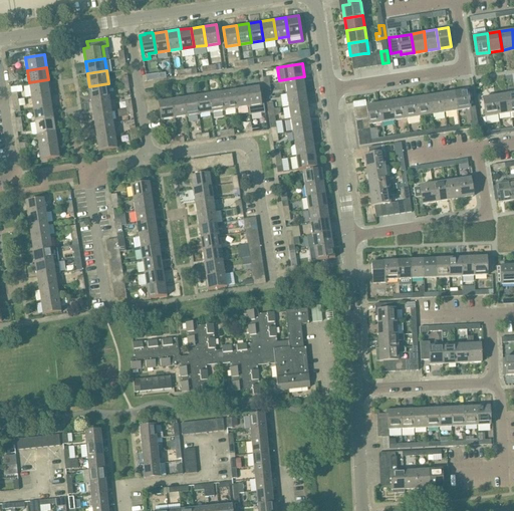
[(146,72),(147,79),(159,77),(159,71),(146,72)]
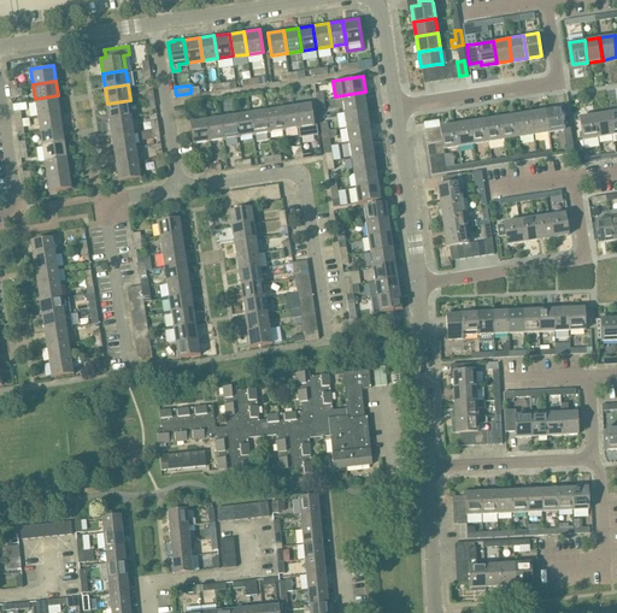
[(342,95),(344,111),(366,107),(365,92),(342,95)]
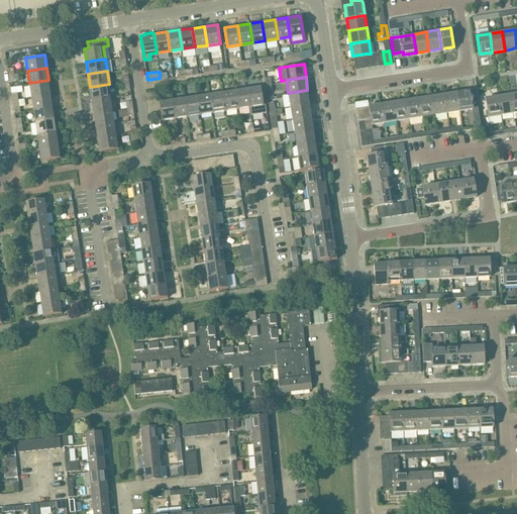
[(50,93),(48,80),(29,83),(31,96),(50,93)]
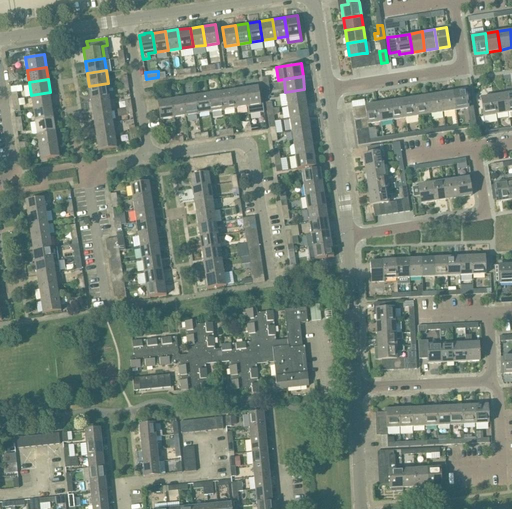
[(108,83),(89,86),(90,98),(109,95),(108,83)]
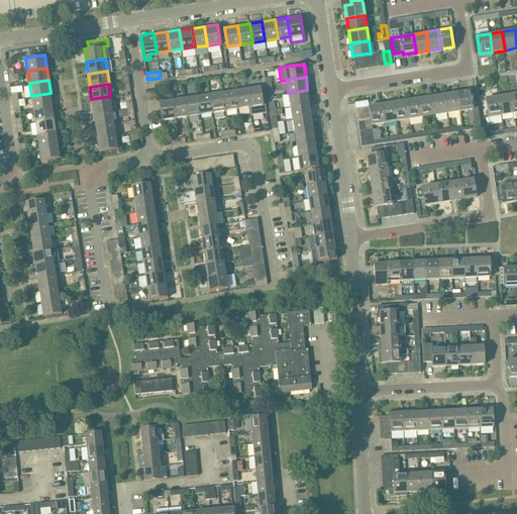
[(261,85),(247,87),(250,106),(251,113),(267,111),(265,103),(264,103),(261,85)]
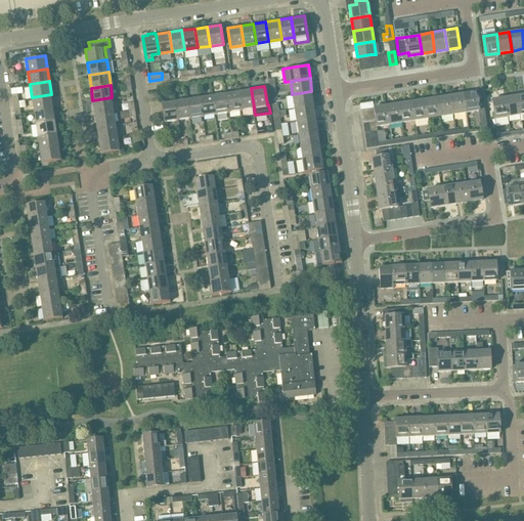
[(237,90),(241,110),(254,107),(251,88),(237,90)]
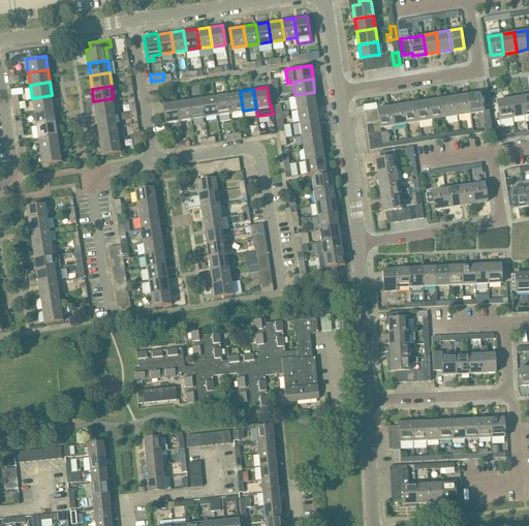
[(230,113),(243,111),(240,91),(227,93),(230,113)]
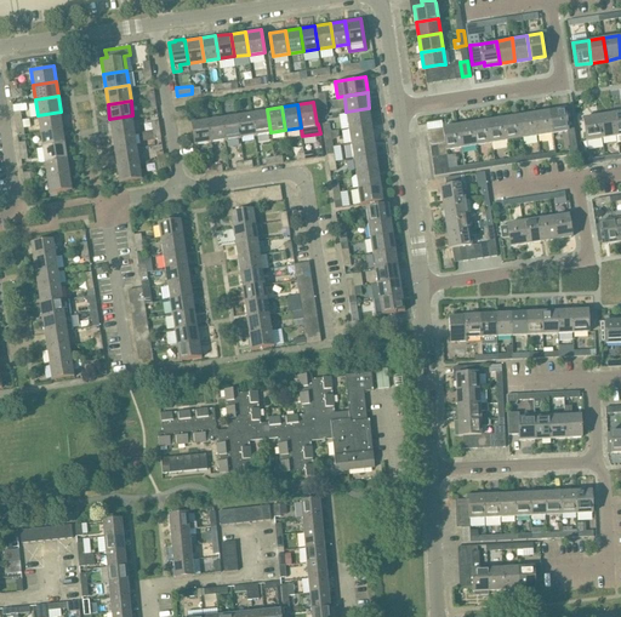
[(565,107),(550,109),(552,131),(569,129),(568,127),(574,126),(571,108),(565,109),(565,107)]
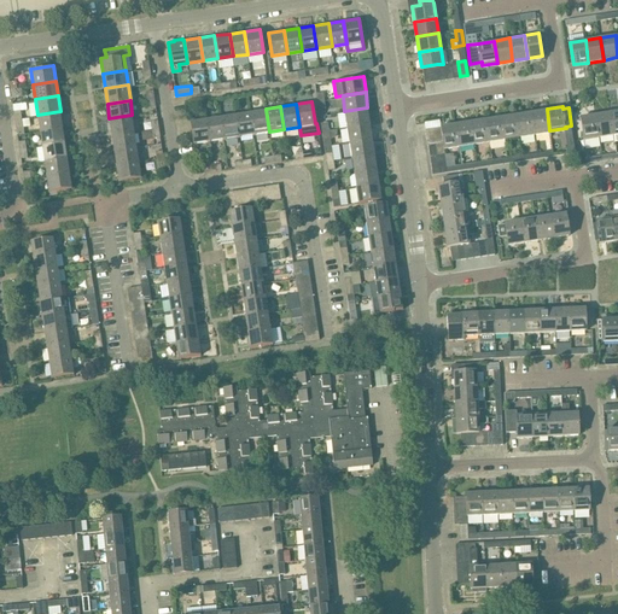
[(344,111),(347,126),(369,122),(367,107),(344,111)]
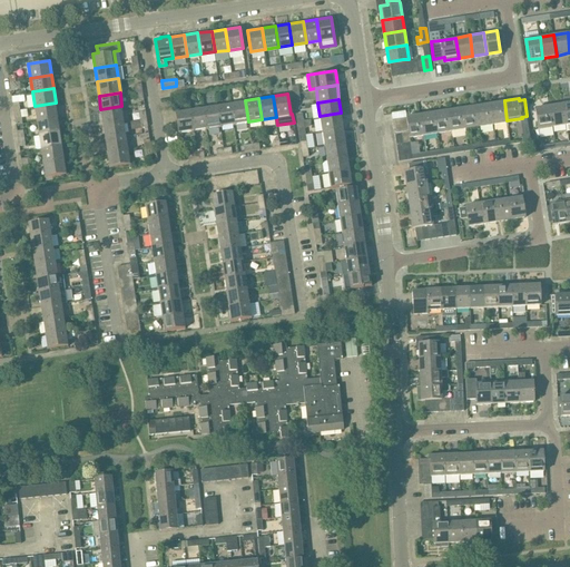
[(232,103),(234,123),(248,121),(245,100),(232,103)]
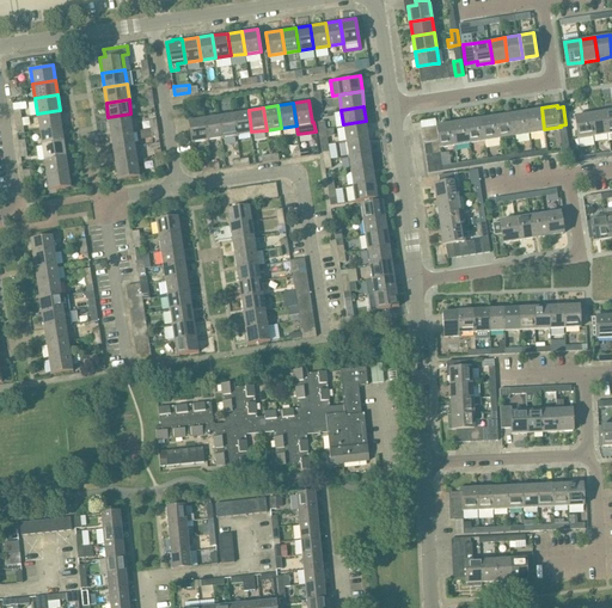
[(530,131),(544,129),(542,108),(526,110),(530,131)]
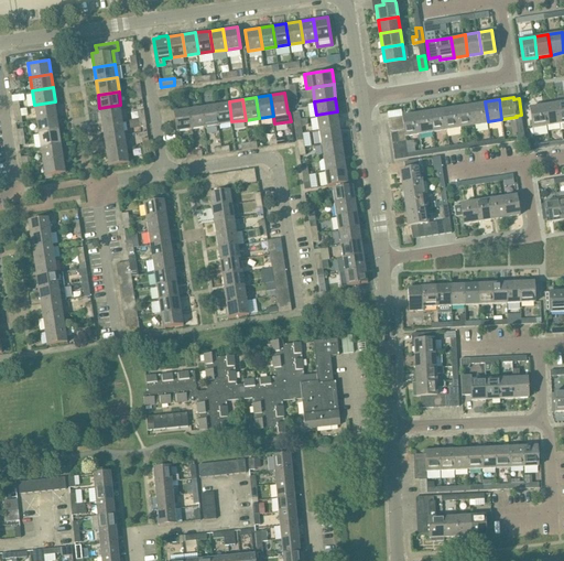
[(544,103),(548,122),(561,120),(557,100),(544,103)]
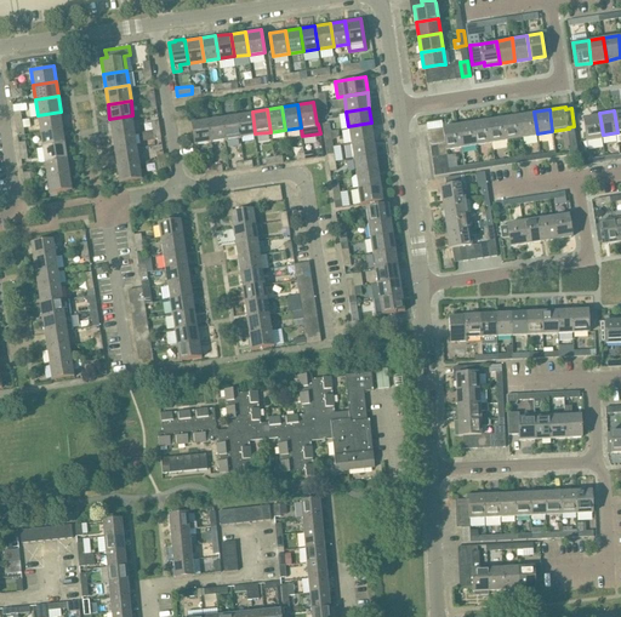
[(40,130),(63,126),(61,112),(38,115),(40,130)]
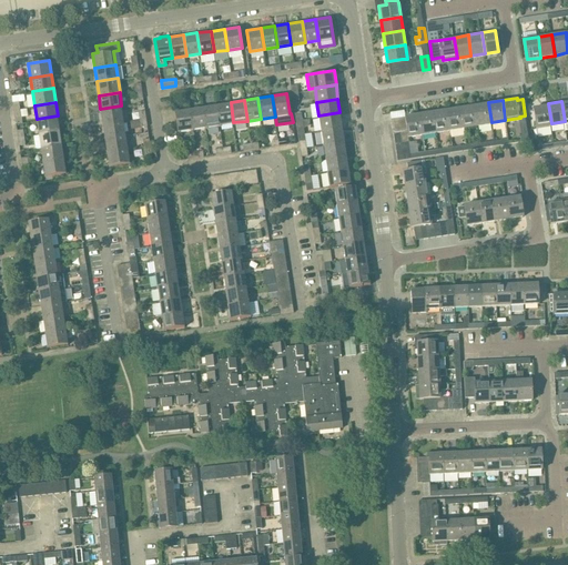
[(216,104),(220,124),(233,122),(231,102),(216,104)]
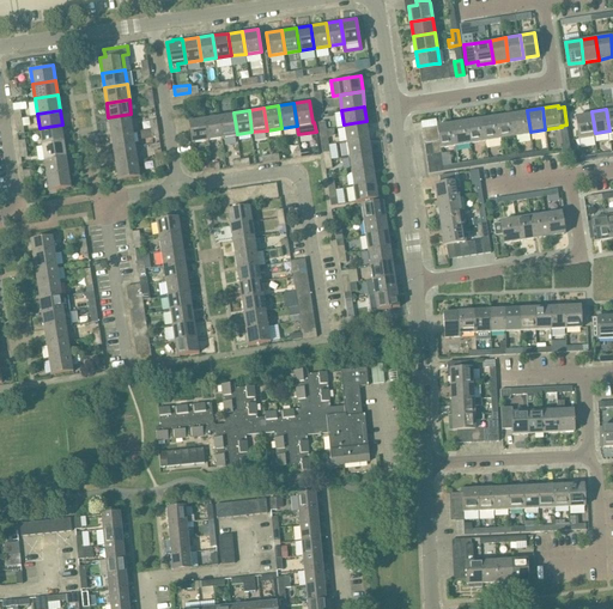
[(513,113),(516,134),(530,132),(527,110),(513,113)]
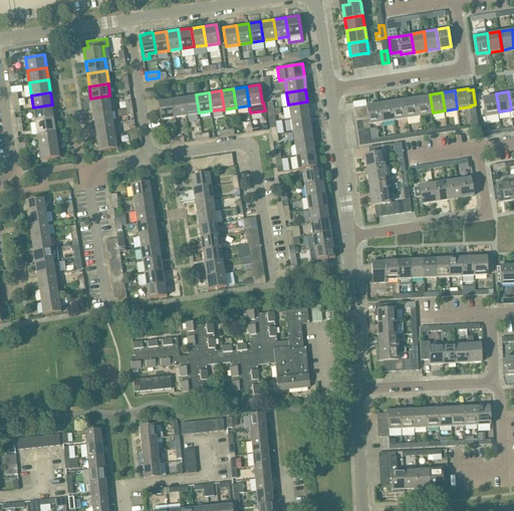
[(486,113),(499,111),(496,93),(483,95),(486,113)]
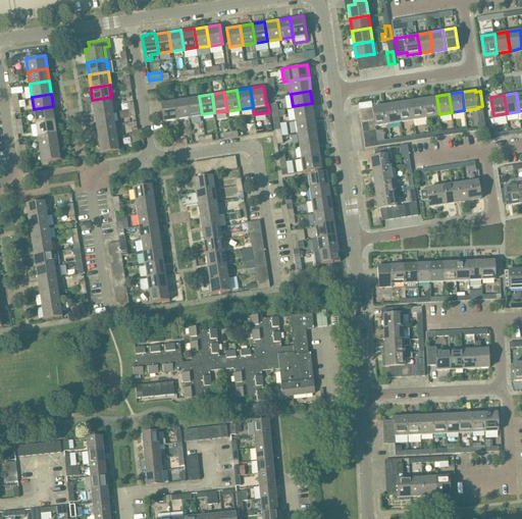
[(189,116),(202,114),(199,96),(186,97),(189,116)]
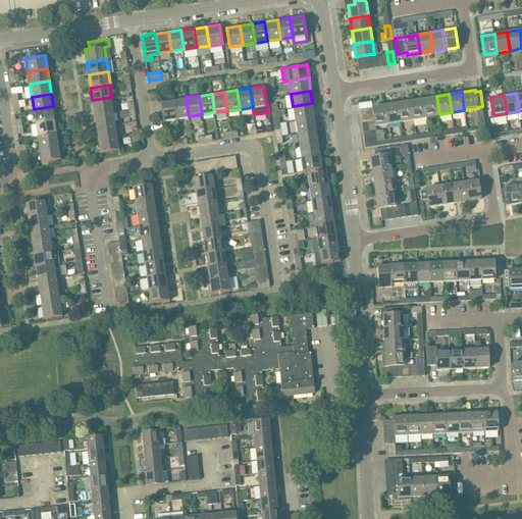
[(439,114),(436,96),(423,98),(426,116),(439,114)]
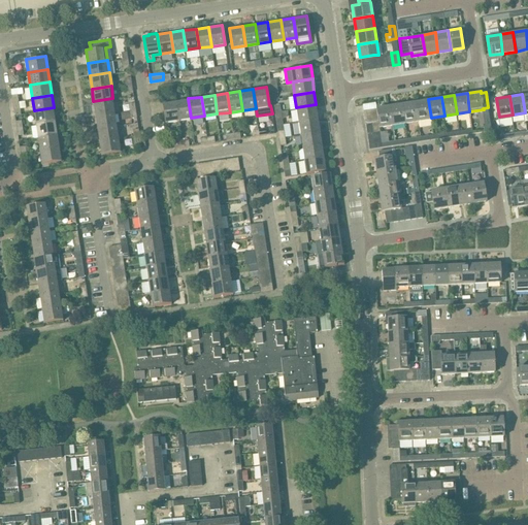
[(95,115),(114,111),(112,98),(93,101),(95,115)]
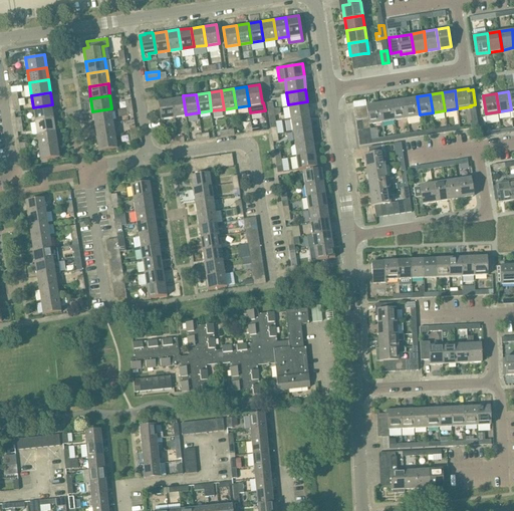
[(171,97),(174,116),(186,114),(183,95),(171,97)]
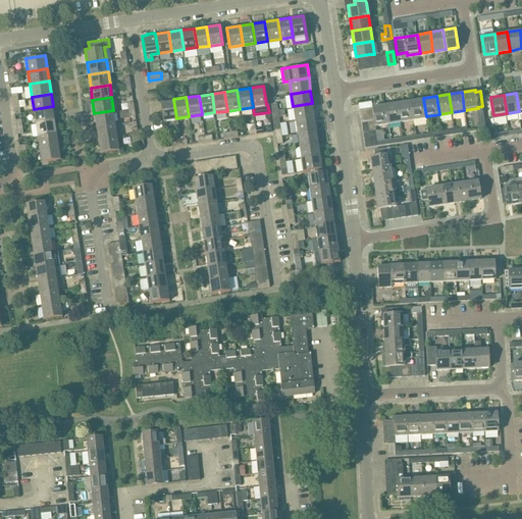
[(423,98),(411,100),(414,118),(414,123),(427,121),(426,116),(423,98)]
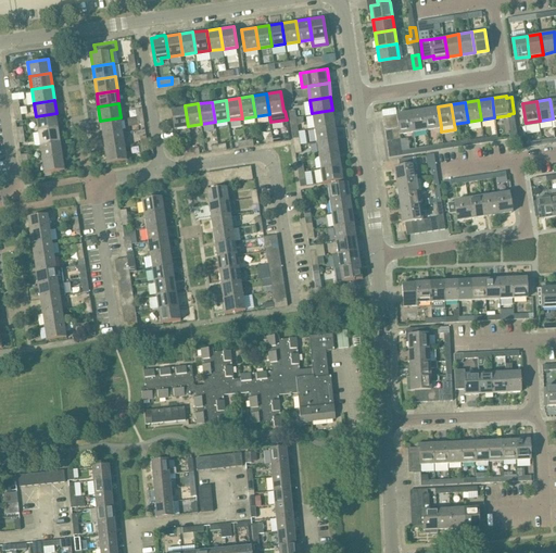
[(188,126),(185,105),(171,108),(174,128),(188,126)]
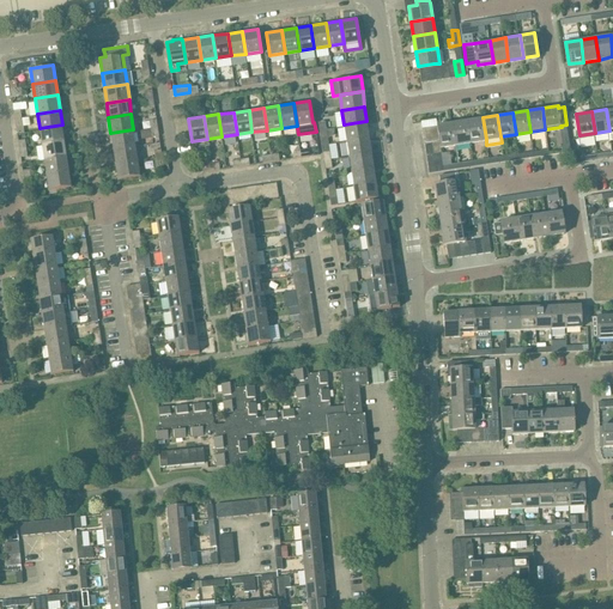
[(486,139),(483,117),(468,119),(472,141),(486,139)]
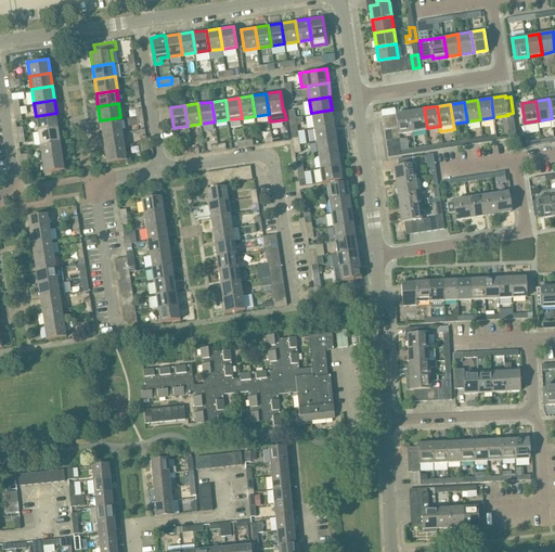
[(410,110),(413,130),(427,128),(424,107),(410,110)]
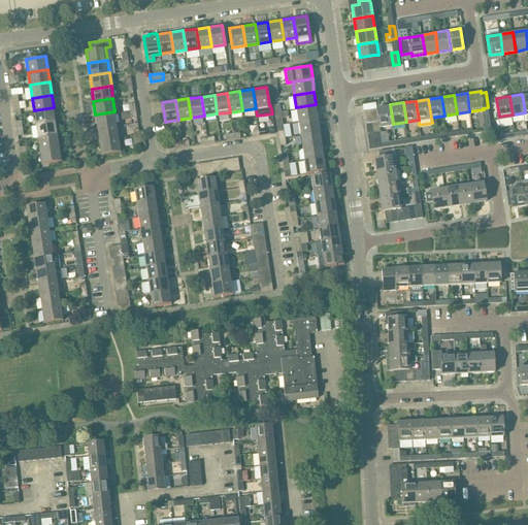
[(296,107),(298,120),(318,118),(316,104),(296,107)]
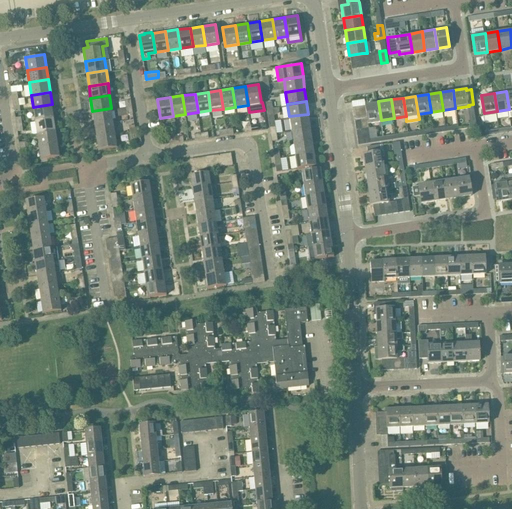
[(367,116),(368,122),(381,120),(378,101),(365,103),(366,110),(367,116)]
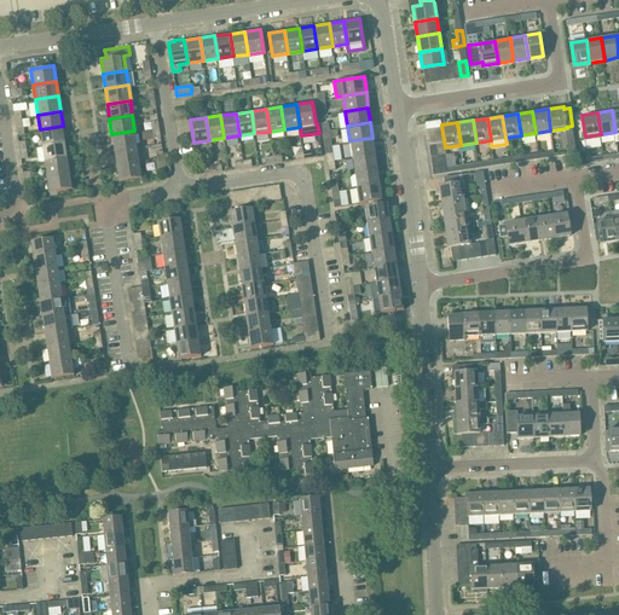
[(427,135),(443,133),(441,125),(426,127),(427,135)]
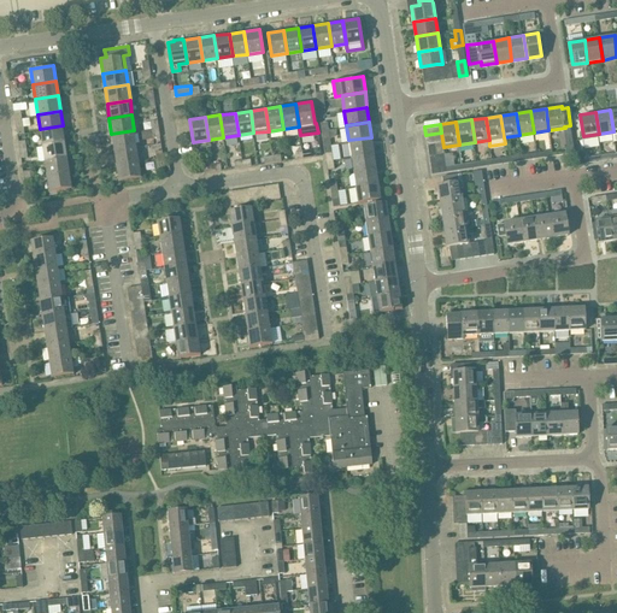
[(42,145),(65,141),(63,125),(40,129),(42,145)]
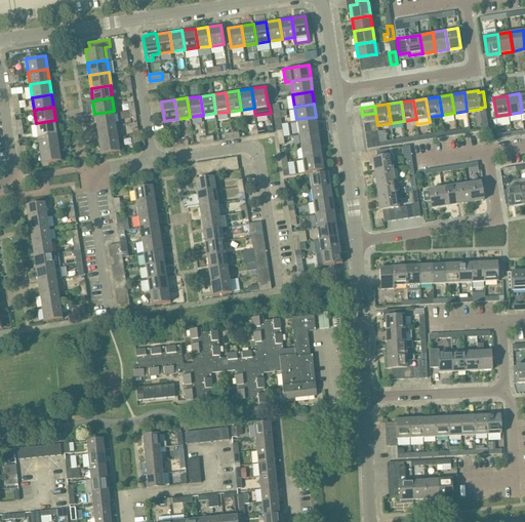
[(96,126),(116,123),(114,111),(94,114),(96,126)]
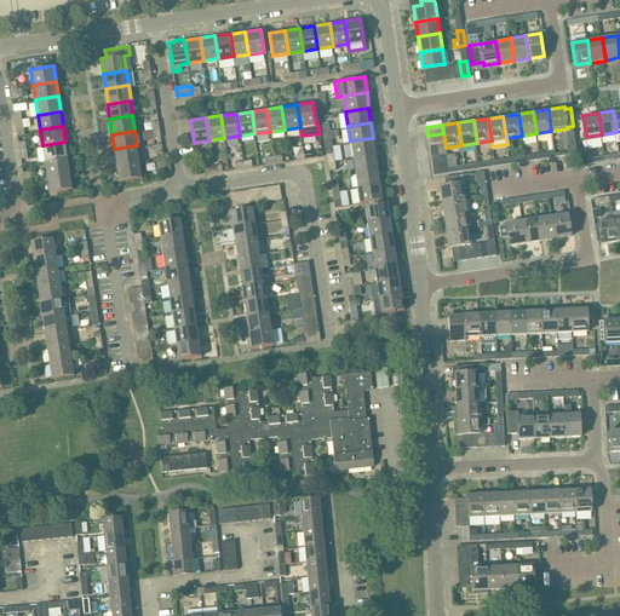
[(429,144),(445,140),(443,133),(428,136),(429,144)]
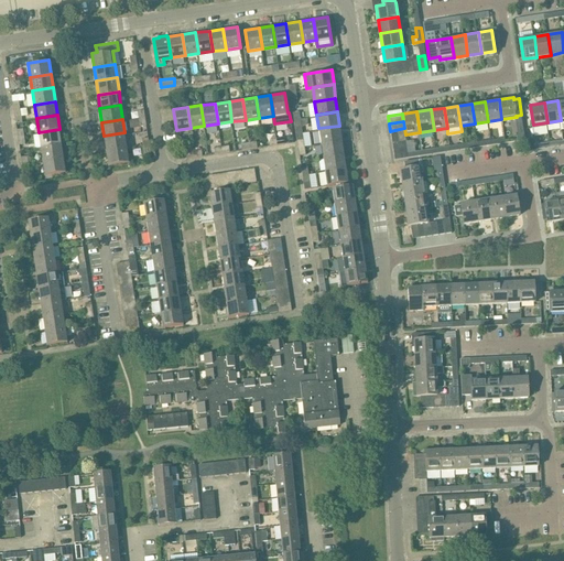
[(318,128),(321,142),(342,139),(339,126),(318,128)]
